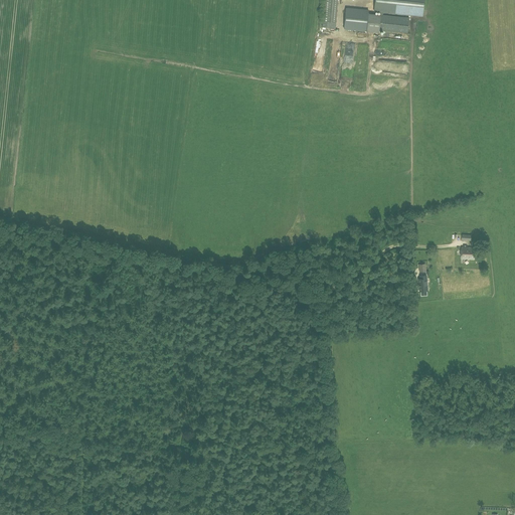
[(337,0),(324,0),(322,22),(335,23),(337,0)]
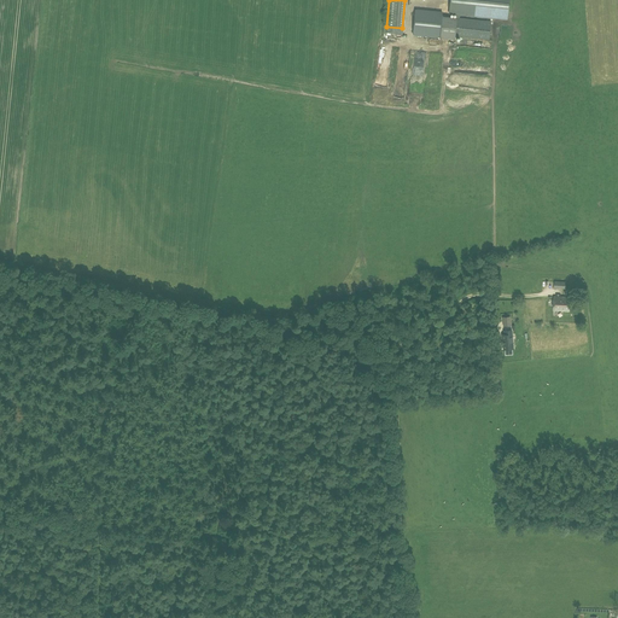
[(509,0),(450,0),(449,12),(508,18),(509,0)]
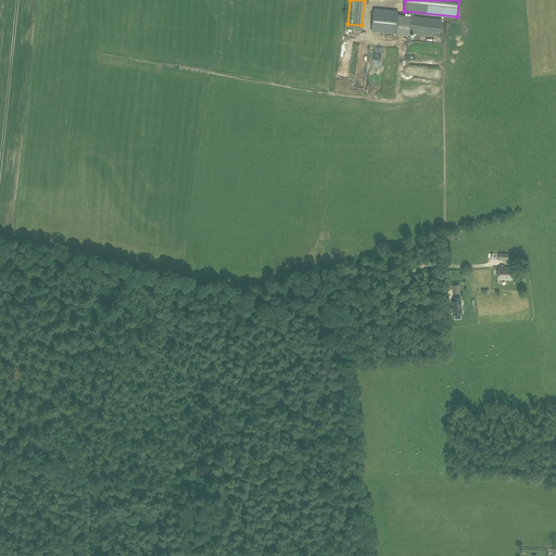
[(375,5),(373,28),(396,30),(399,14),(400,8),(375,5)]
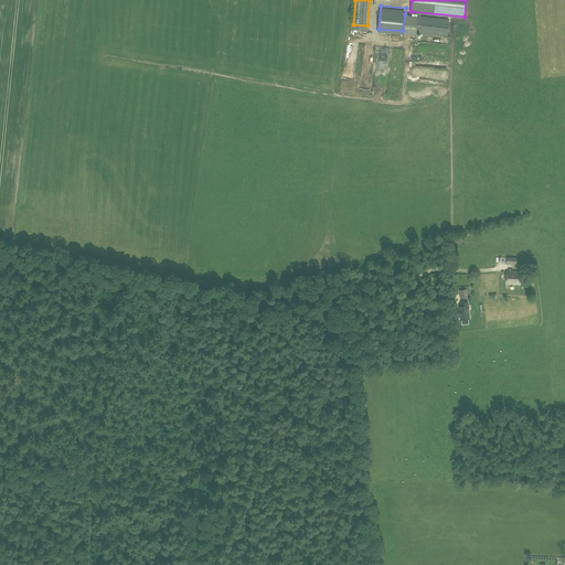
[(415,32),(417,16),(405,14),(403,31),(415,32)]
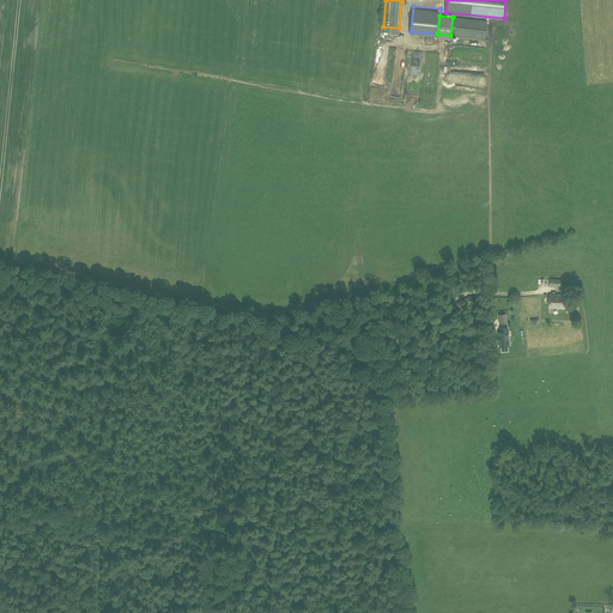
[(485,38),(487,20),(453,17),(450,35),(485,38)]
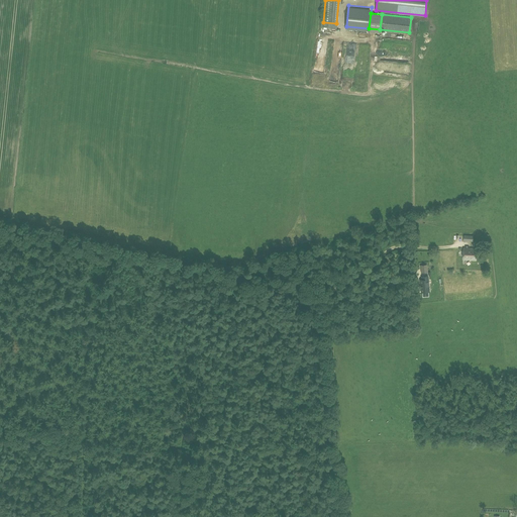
[(462,260),(476,260),(477,249),(463,248),(462,260)]
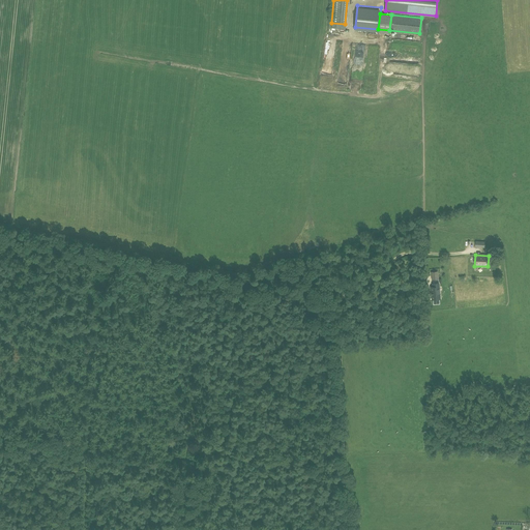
[(431,296),(432,296),(432,300),(440,299),(438,284),(433,284),(433,287),(431,287),(431,291),(430,291),(431,296)]
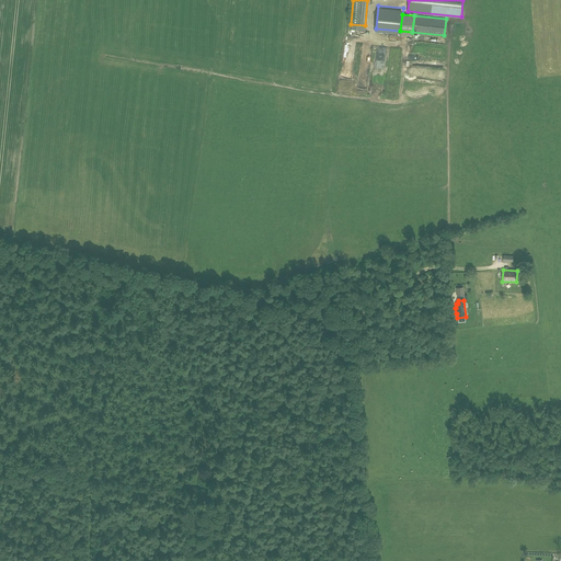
All buildings are outlined.
